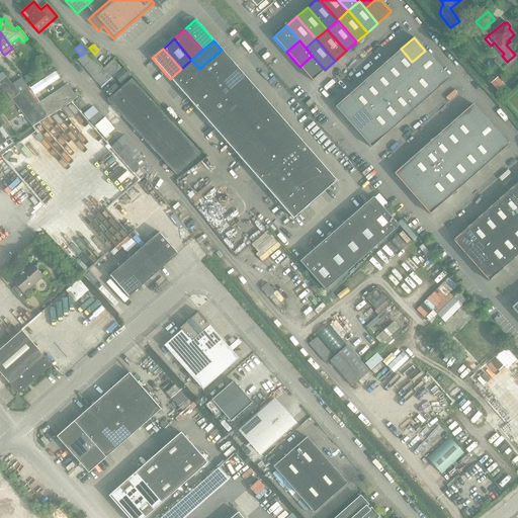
[(419,69),(412,62),(401,49),(390,58),(408,79),(419,69)]
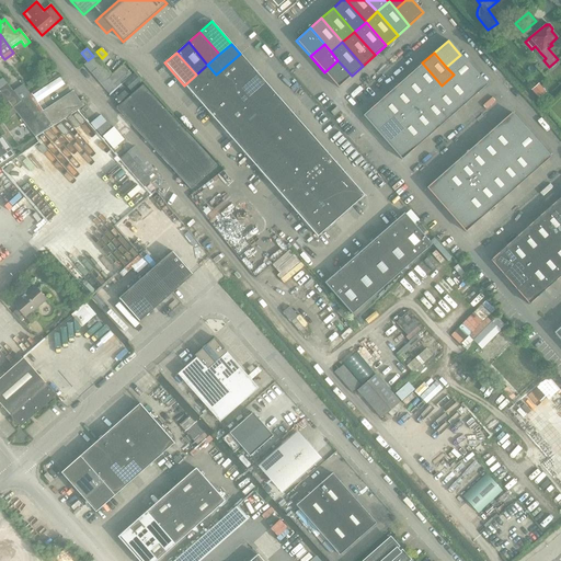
[(225,84),(249,64),(240,54),(216,75),(225,84)]
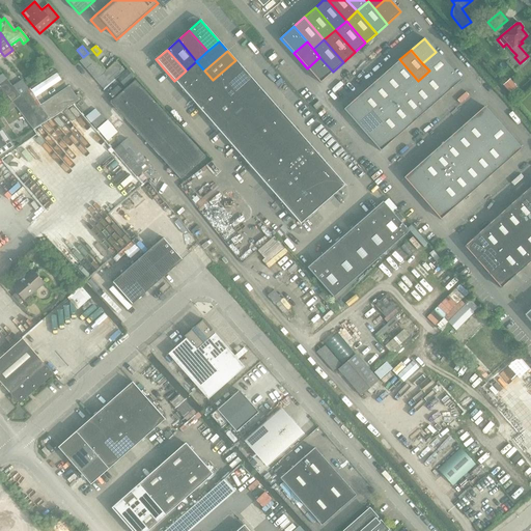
[(449,66),(436,52),(422,63),(429,71),(436,79),(449,66)]
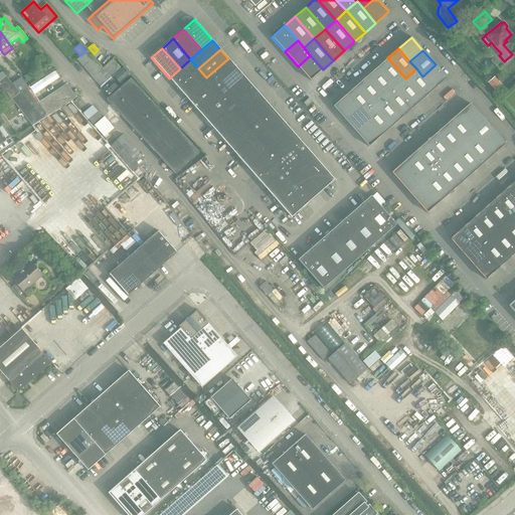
[(80,55),(76,58),(101,86),(121,68),(113,59),(102,69),(86,51),(80,55)]
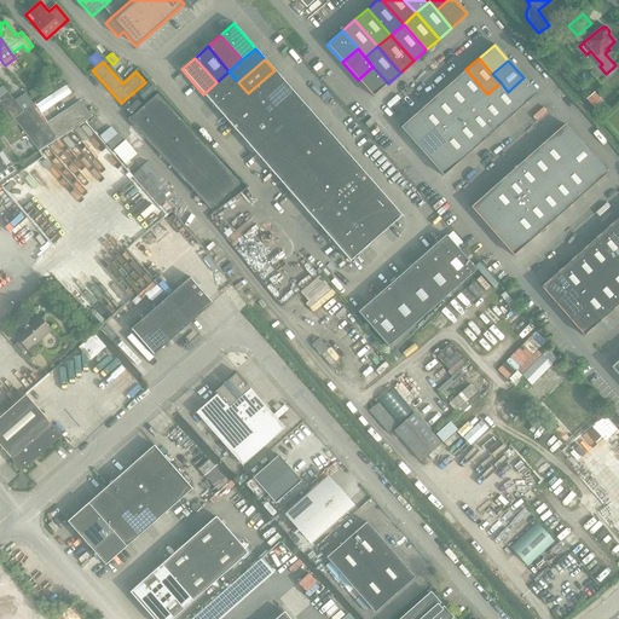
[(388,84),(372,67),(358,80),(372,97),(388,84)]
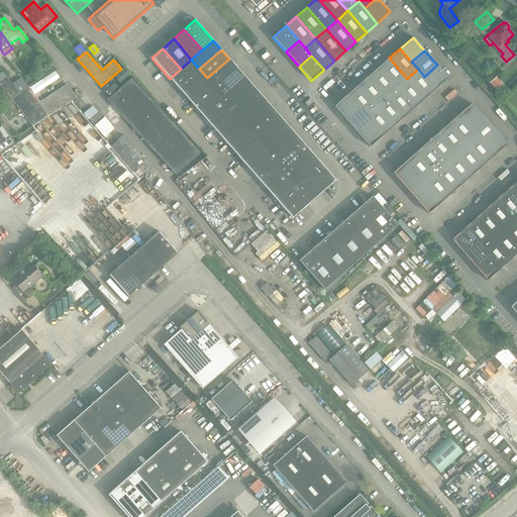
[(407,79),(389,58),(379,67),(397,88),(407,79)]
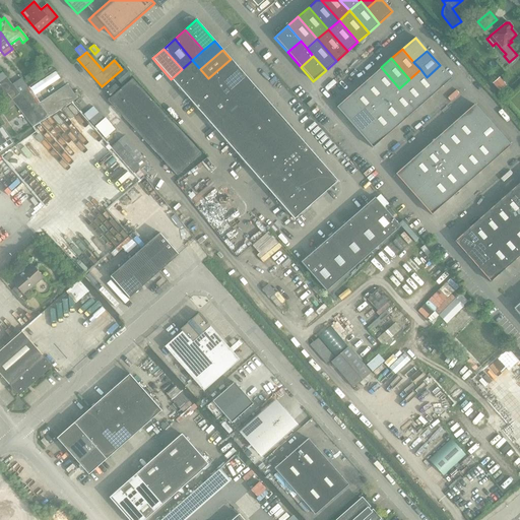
[(216,87),(239,68),(231,59),(208,78),(216,87)]
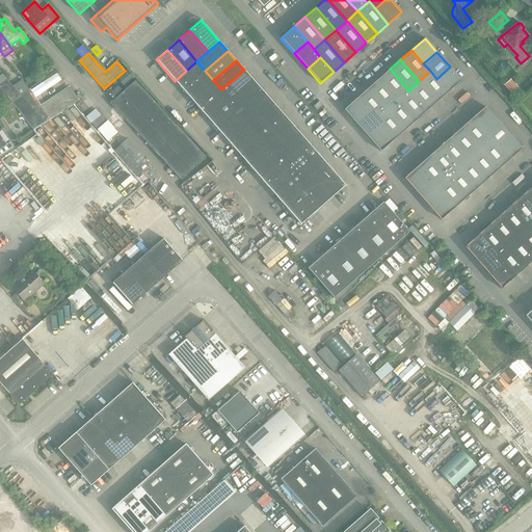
[(183,90),(205,71),(196,61),(186,71),(175,81),(183,90)]
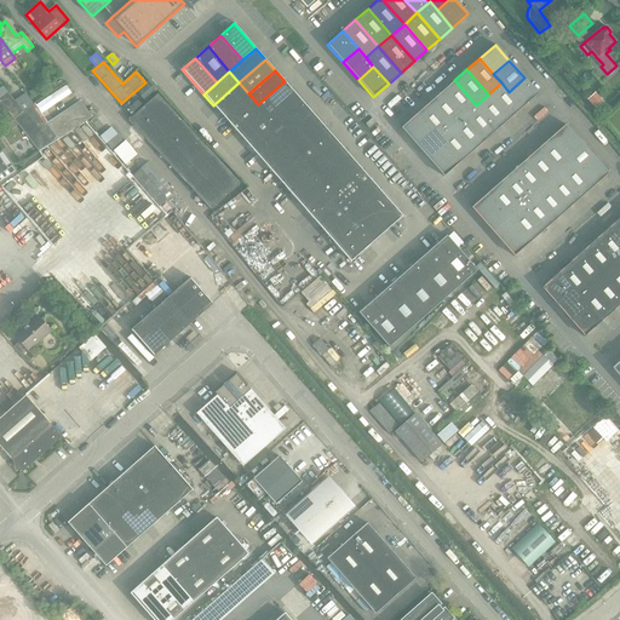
[(538,93),(524,78),(509,92),(523,108),(538,93)]
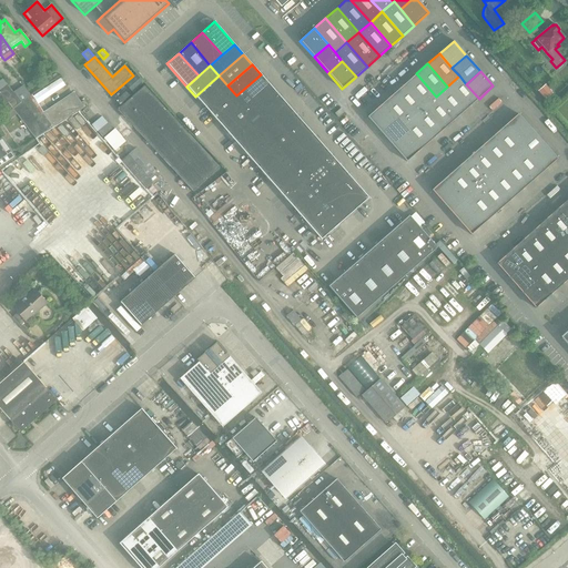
[(436,97),(416,73),(404,84),(424,107),(436,97)]
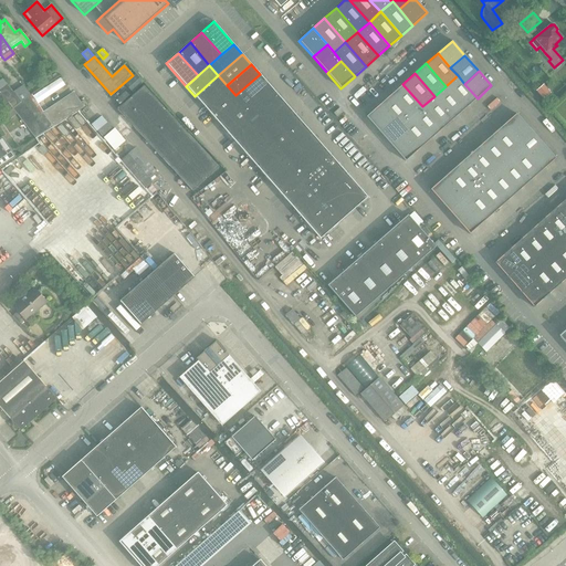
[(135,74),(124,84),(132,93),(143,83),(135,74)]
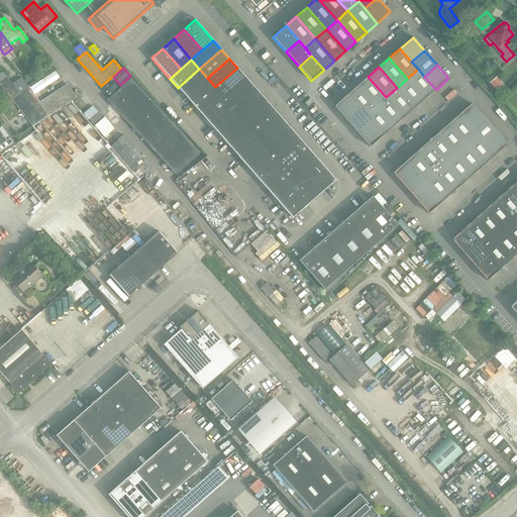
[(223,96),(245,77),(237,68),(215,87),(223,96)]
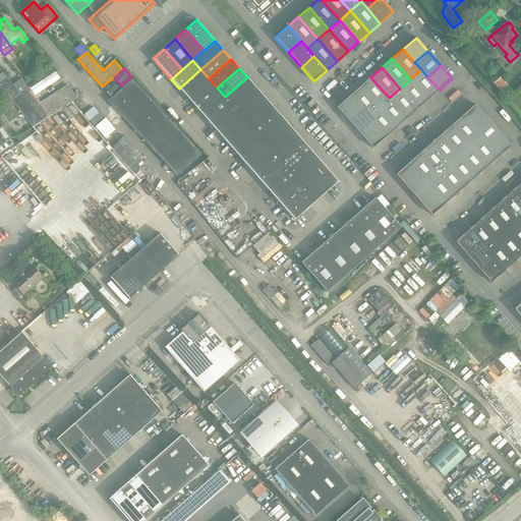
[(187,98),(209,78),(200,69),(179,89),(187,98)]
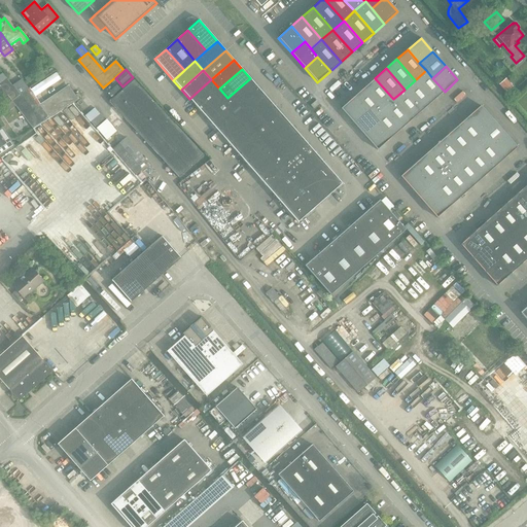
[(445,92),(432,78),(426,70),(415,80),(433,101),(445,92)]
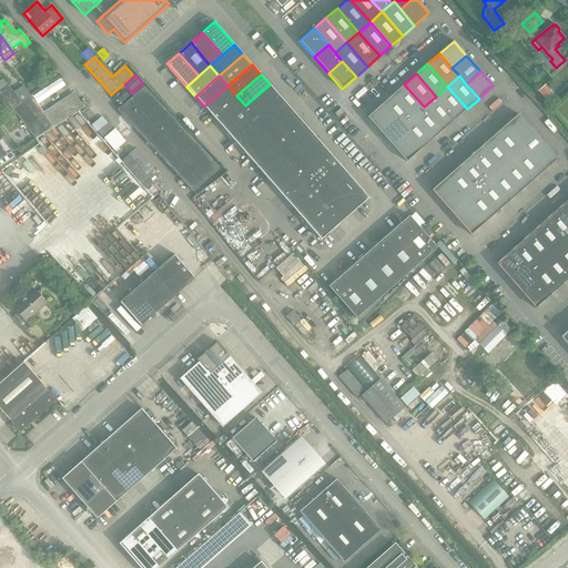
[(16,97),(2,79),(0,80),(0,93),(7,102),(16,97)]
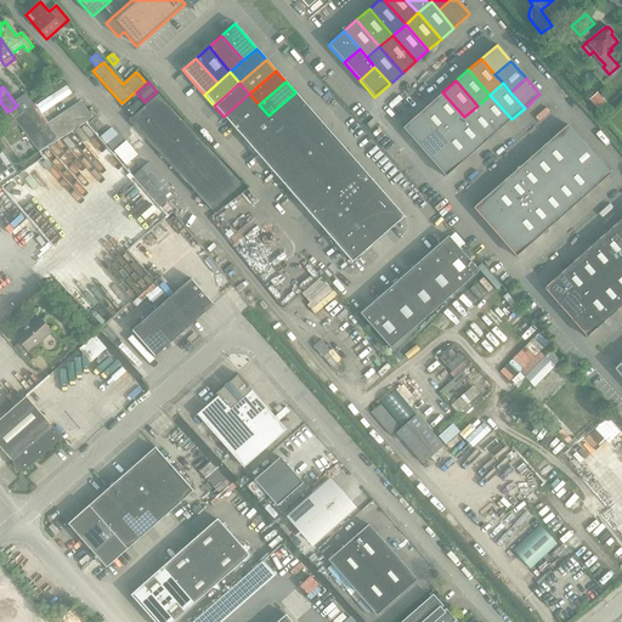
[(278,126),(305,103),(295,92),(269,116),(278,126)]
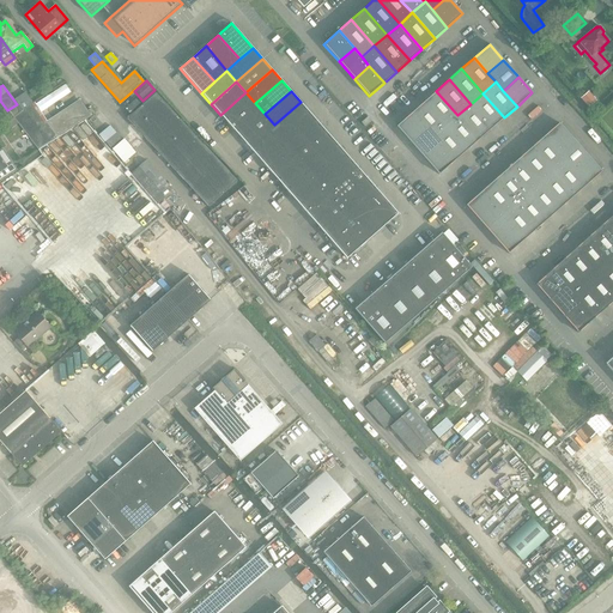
[(457,115),(436,91),(424,102),(445,126),(457,115)]
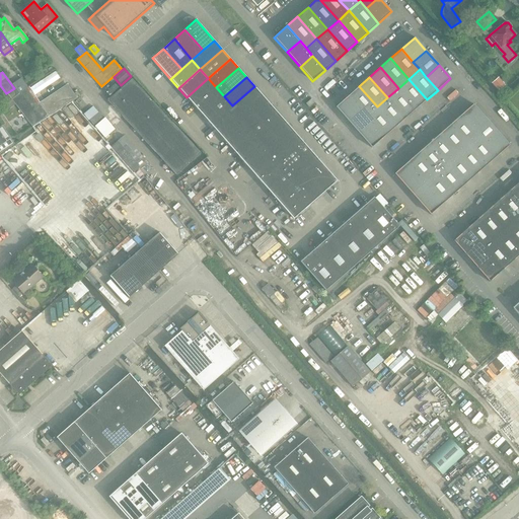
[(195,106),(216,87),(208,78),(187,97),(195,106)]
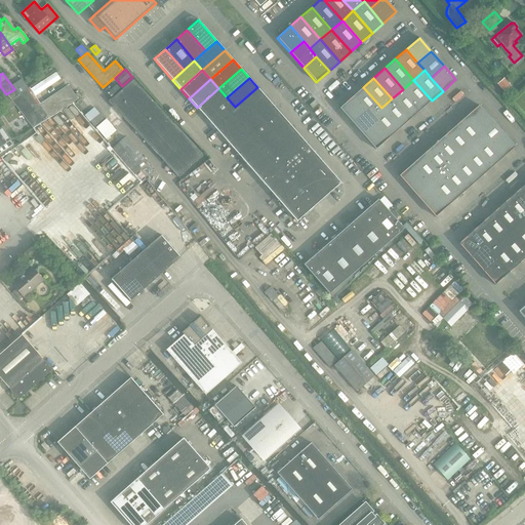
[(503,79),(497,84),(505,92),(506,90),(508,92),(512,88),(503,79)]
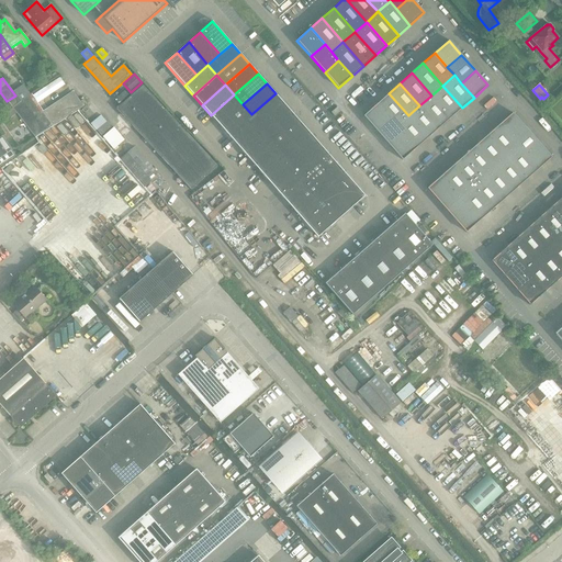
[(143,86),(116,109),(142,136),(167,112),(143,86)]
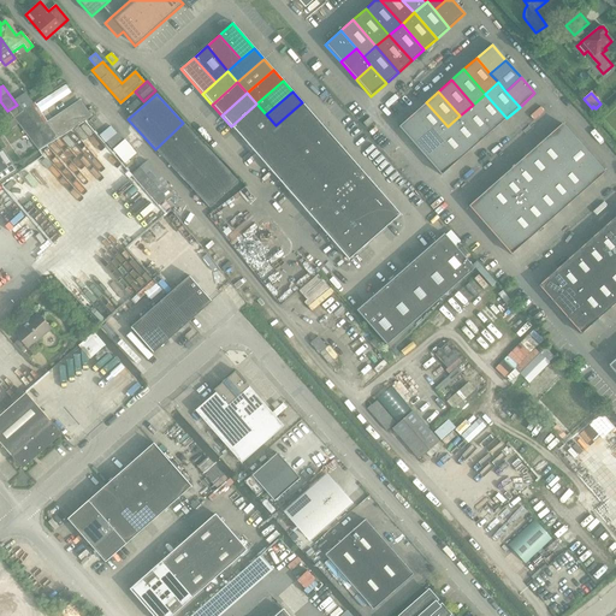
[(507,118),(485,94),(473,105),(495,129),(507,118)]
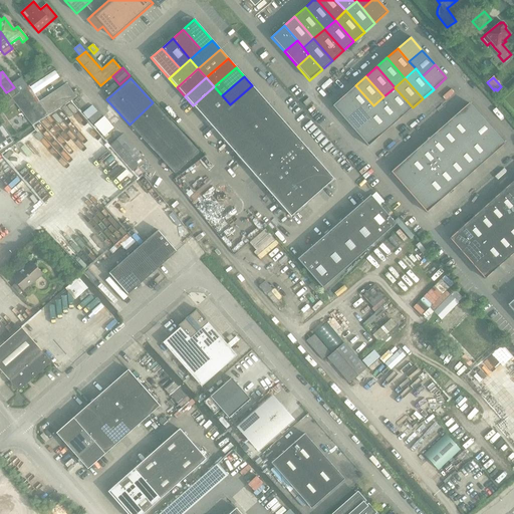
[(39,101),(28,86),(18,93),(14,87),(6,92),(7,93),(31,125),(75,97),(66,84),(39,101)]
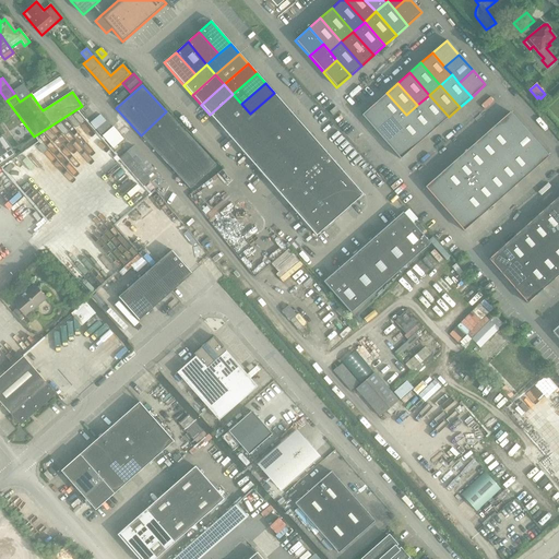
[(259,123),(283,103),(274,93),(250,114),(259,123)]
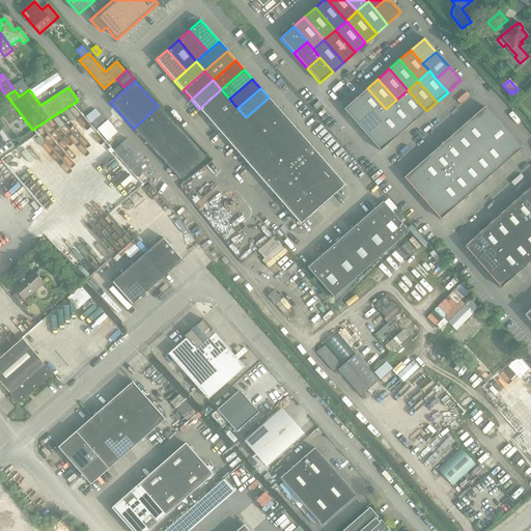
[(386,109),(367,88),(356,98),(368,111),(374,119),(386,109)]
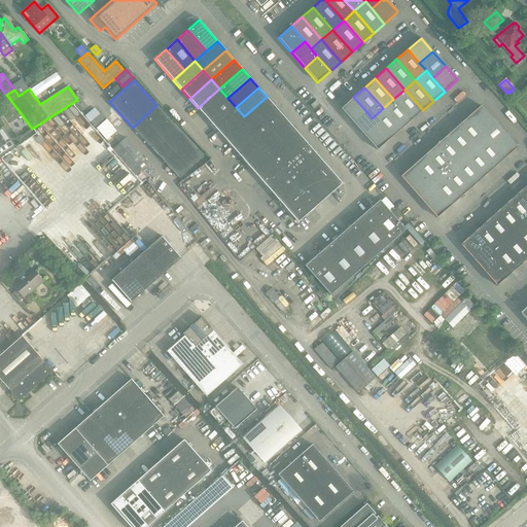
[(206,117),(227,98),(219,89),(198,108),(206,117)]
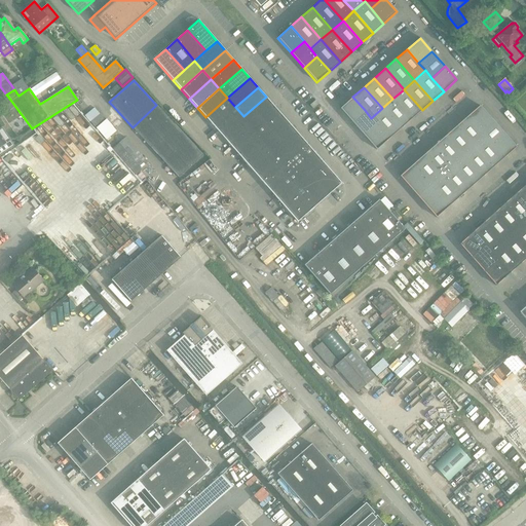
[(422,110),(404,89),(392,99),(411,119),(422,110)]
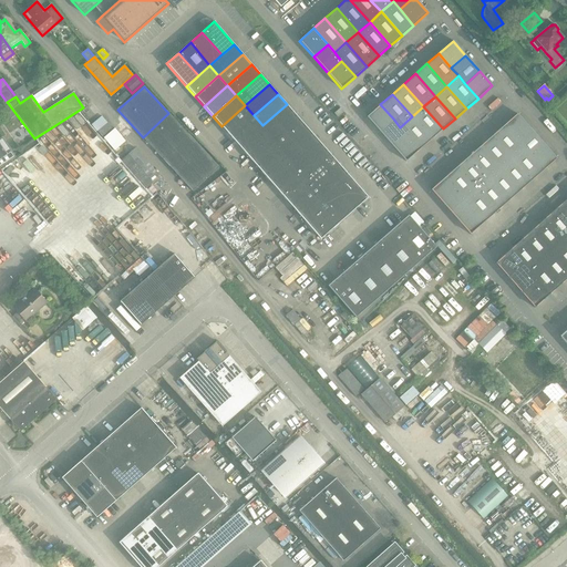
[(271,135),(296,114),(287,104),(263,125),(271,135)]
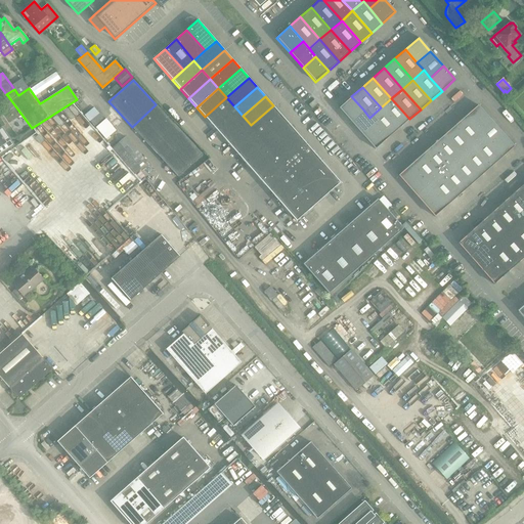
[(363,110),(351,96),(339,108),(350,122),(363,110)]
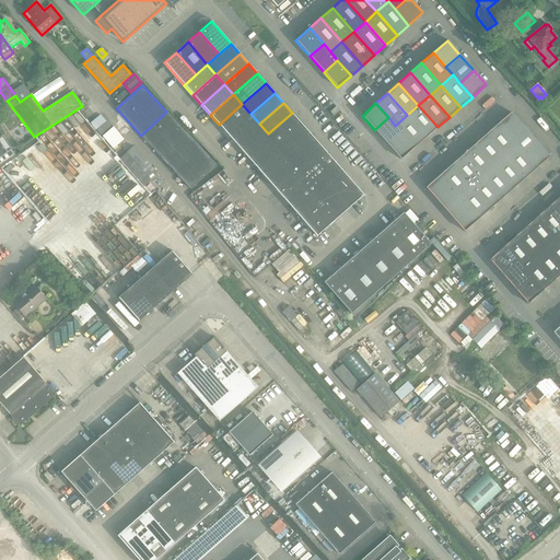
[(228,135),(251,114),(242,104),(219,125),(228,135)]
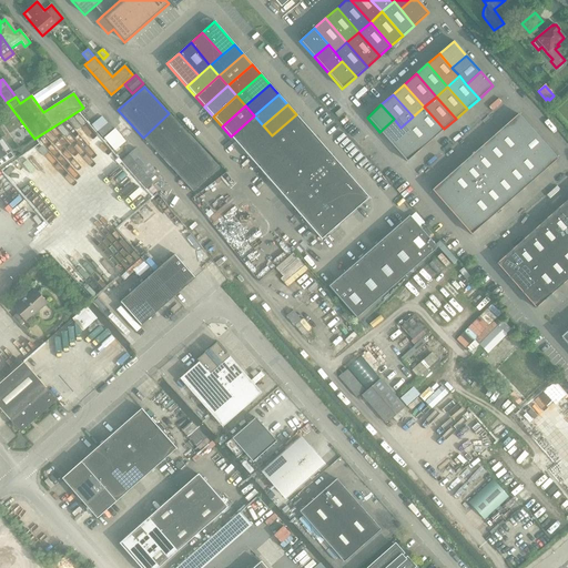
[(444,129),(424,107),(413,117),(433,140),(444,129)]
